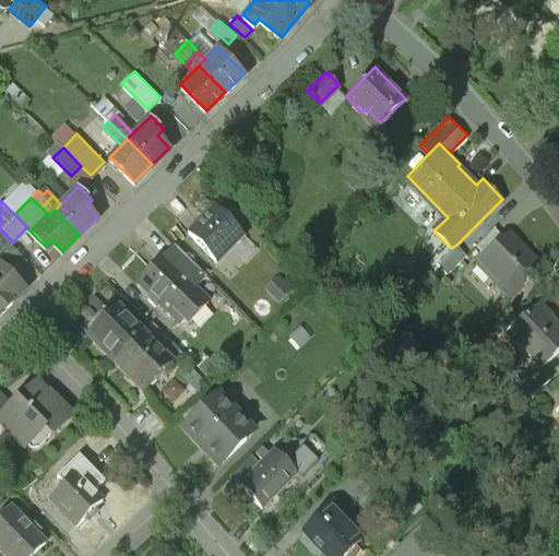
[(216,205),(189,233),(213,257),(240,229),(216,205)]
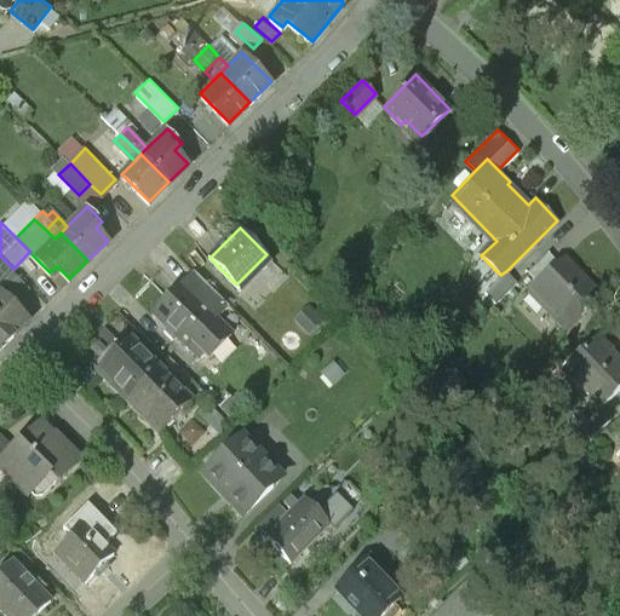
[(547,249),(527,271),(535,281),(557,259),(547,249)]
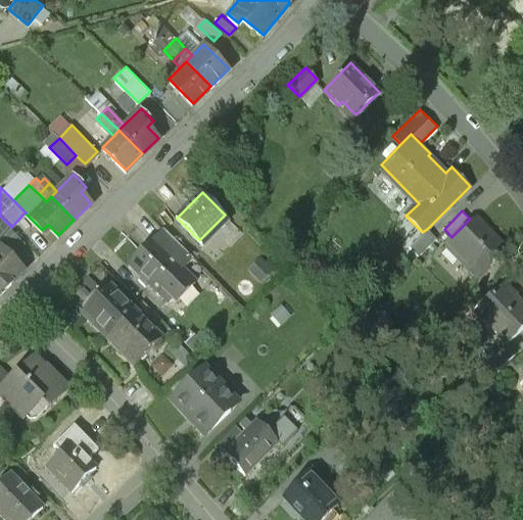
[(0,237),(11,227),(0,216),(0,237)]
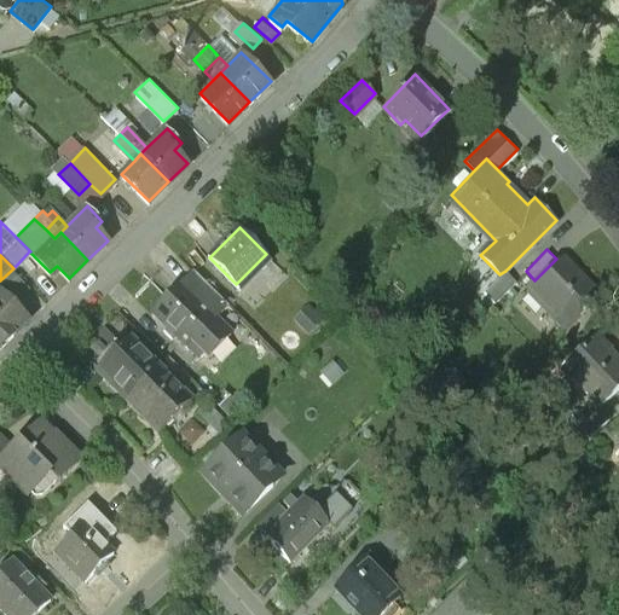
[(534,280),(527,288),(566,326),(588,303),(588,302),(596,294),(560,256),(556,259),(534,280)]
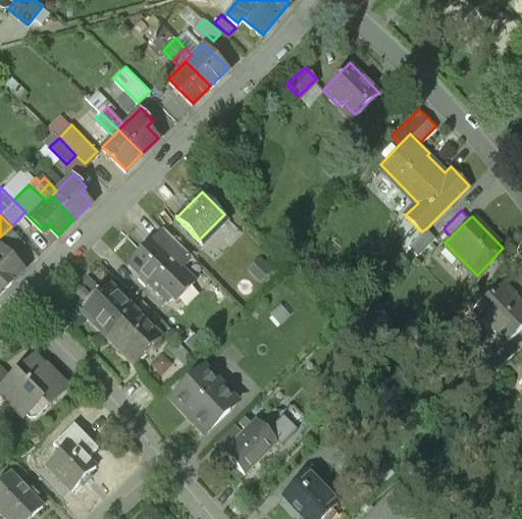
[(193,256),(165,228),(152,241),(176,266),(178,265),(181,268),(193,256)]
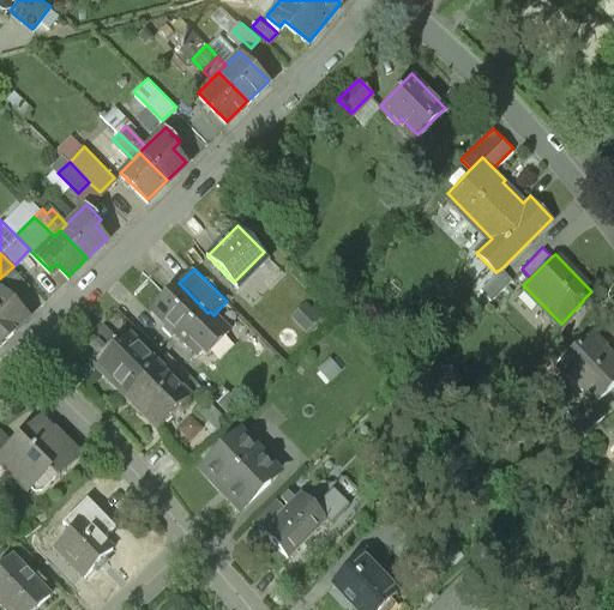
[(495,272),(480,289),(489,299),(511,278),(501,269),(495,272)]
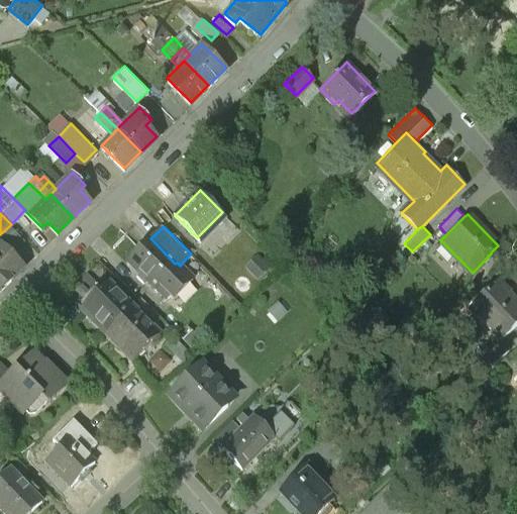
[(175,264),(150,238),(128,260),(166,298),(170,294),(173,297),(192,278),(180,266),(177,263),(175,264)]
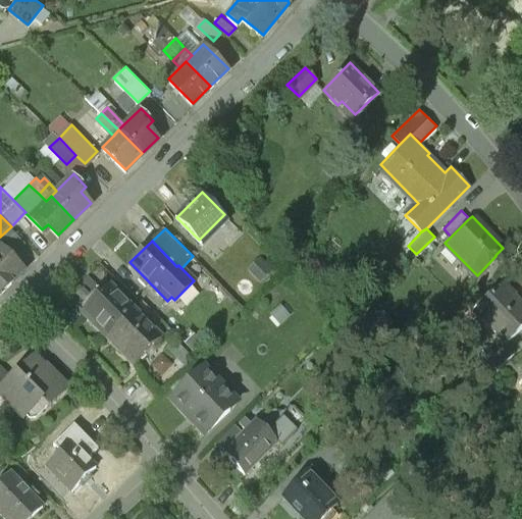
[(0,291),(22,269),(0,245),(0,291)]
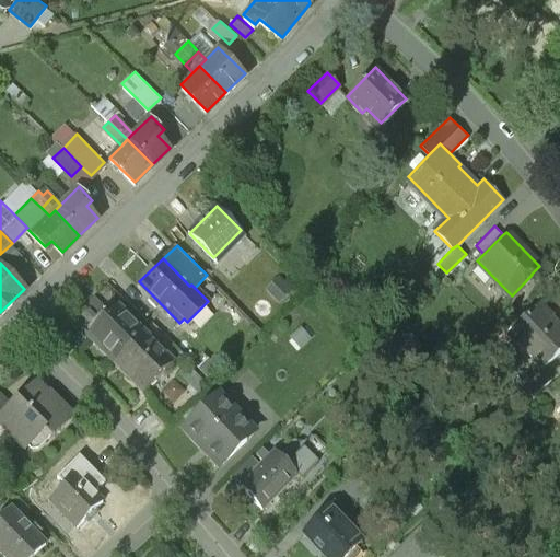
[(265,286),(278,300),(292,286),(279,273),(265,286)]
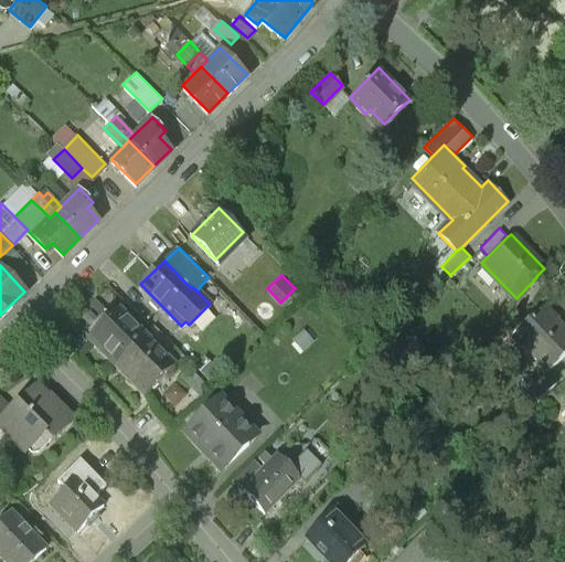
[(564,353),(564,330),(542,307),(515,332),(551,368),(564,353)]
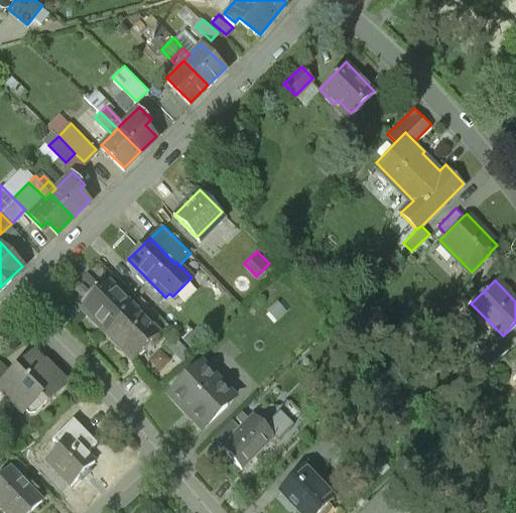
[(131,304),(108,281),(80,309),(103,333),(131,304)]
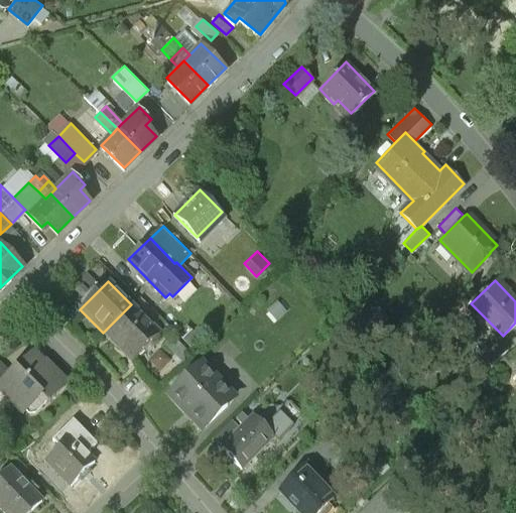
[(286,310),(276,298),(265,308),(275,319),(286,310)]
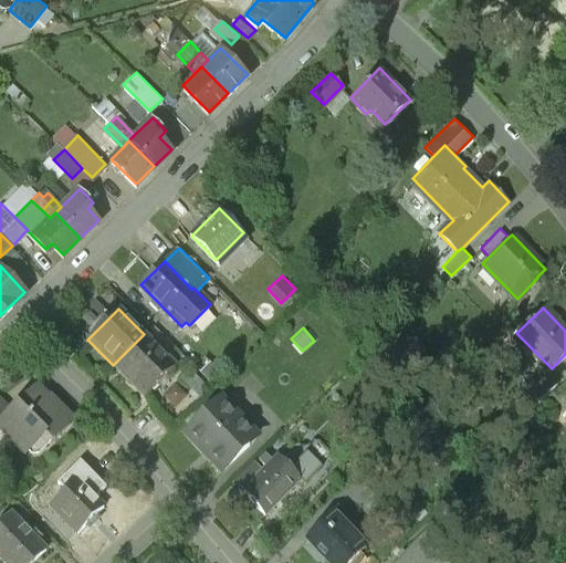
[(144,334),(113,365),(143,396),(176,363),(163,348),(160,351),(144,334)]
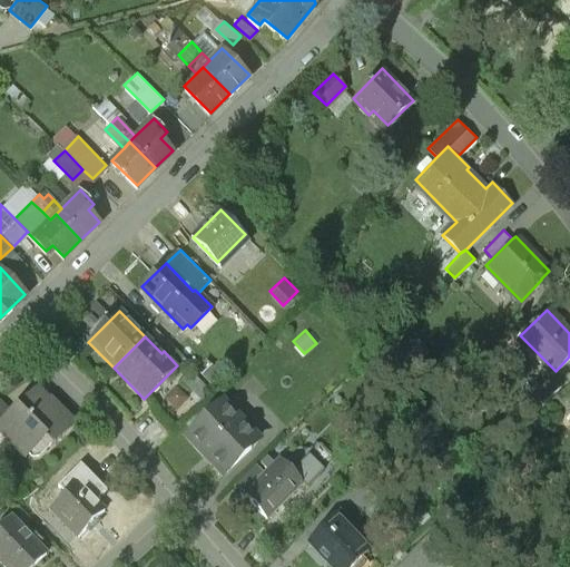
[(202,352),(192,362),(216,388),(226,378),(202,352)]
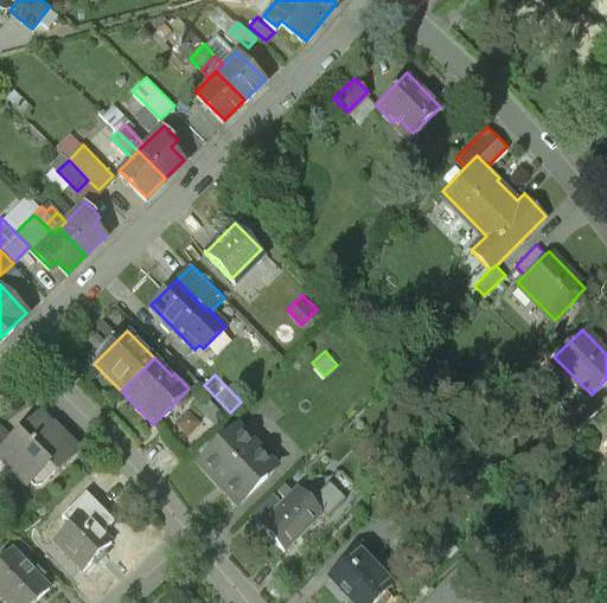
[(224,415),(202,393),(191,404),(213,425),(224,415)]
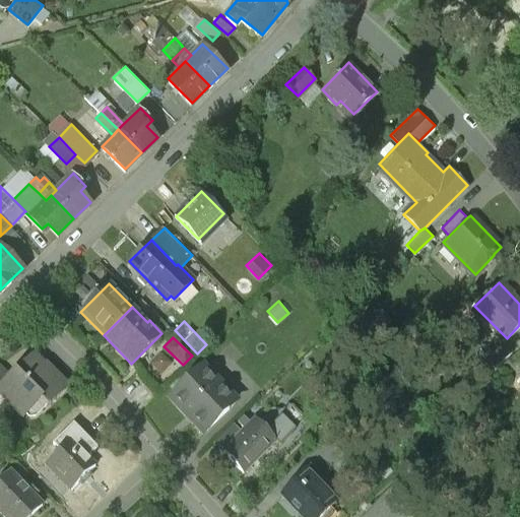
[(502,343),(485,360),(495,369),(511,352),(502,343)]
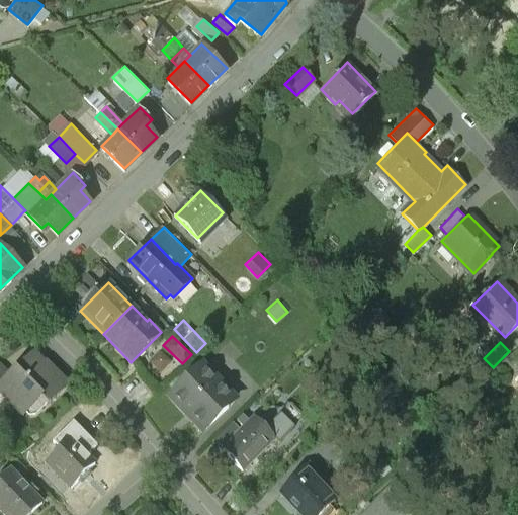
[(151,362),(161,372),(172,363),(161,352),(151,362)]
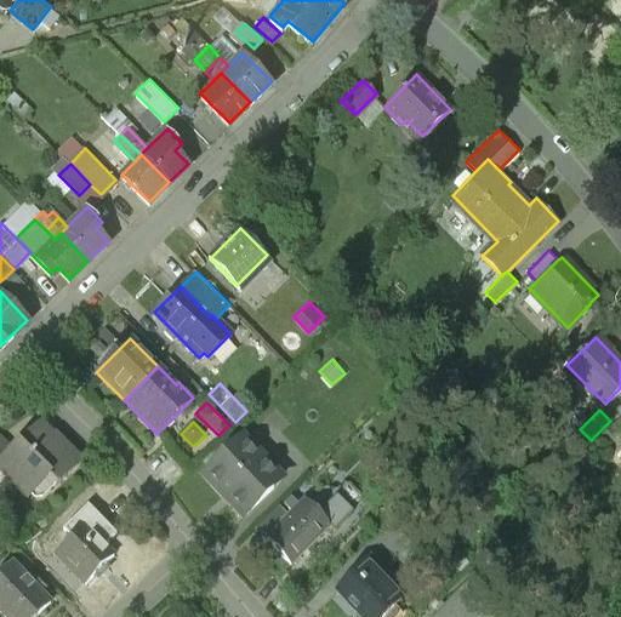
[(15,450),(1,463),(30,493),(49,475),(56,483),(77,461),(62,446),(61,447),(39,426),(15,450)]
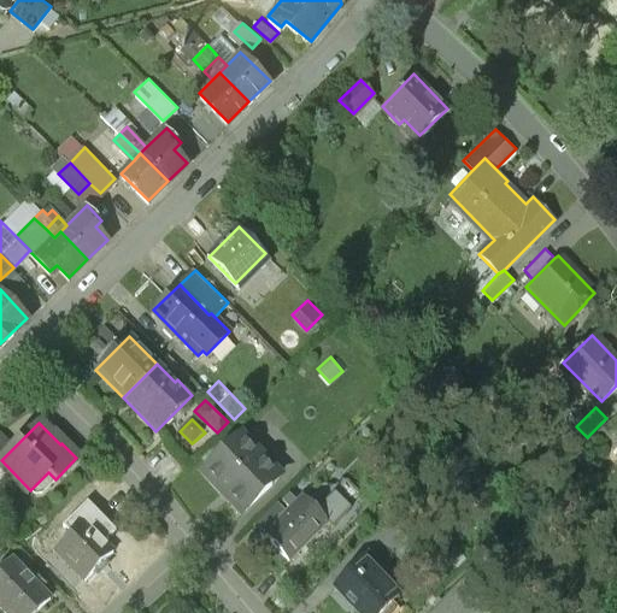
[(0,431),(0,461),(1,460),(15,447),(0,431)]
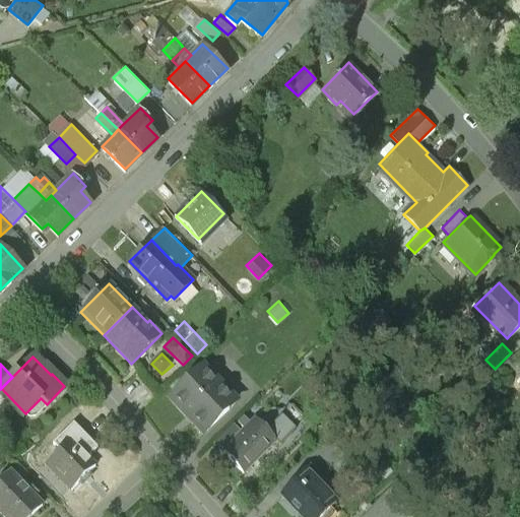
[(203,365),(170,397),(203,431),(237,398),(203,365)]
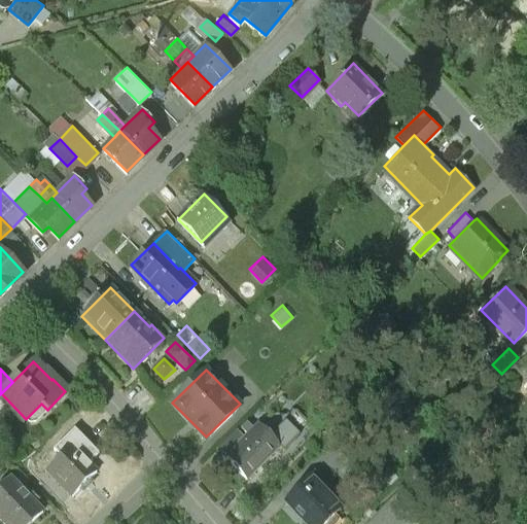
[(236,426),(214,448),(245,478),(280,444),(284,447),(300,431),(284,416),(266,434),(256,424),(245,435),(236,426)]
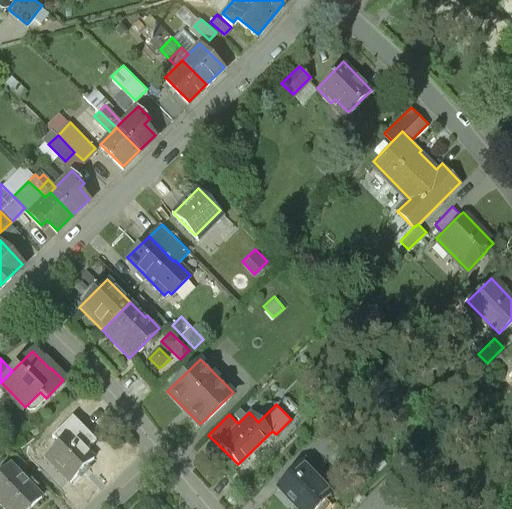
[(69,433),(46,455),(70,479),(93,457),(69,433)]
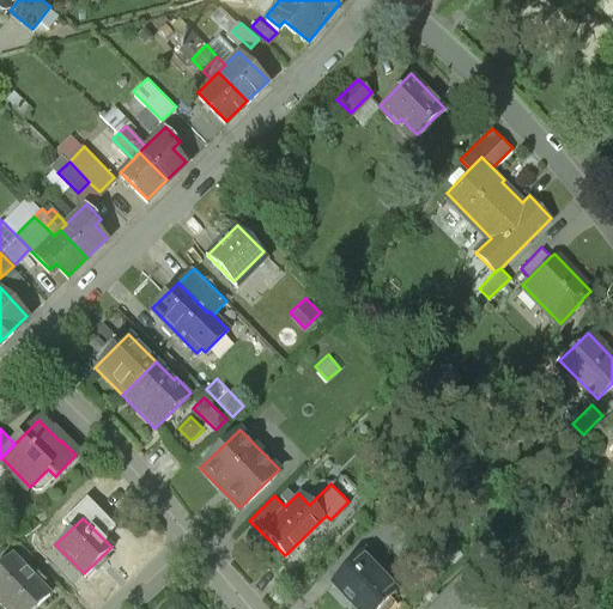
[(386,571),(365,549),(333,582),(359,608),(375,608),(395,590),(381,576),(386,571)]
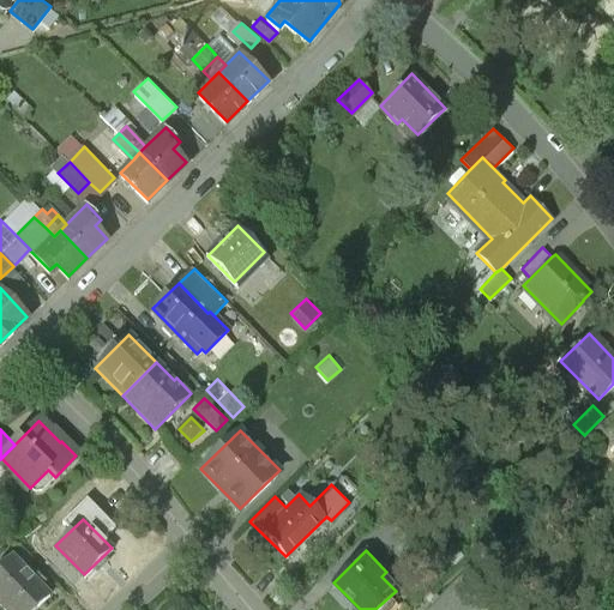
[(31,575),(12,556),(0,567),(0,602),(7,609),(30,609),(48,593),(43,587),(48,583),(36,571),(31,575)]
